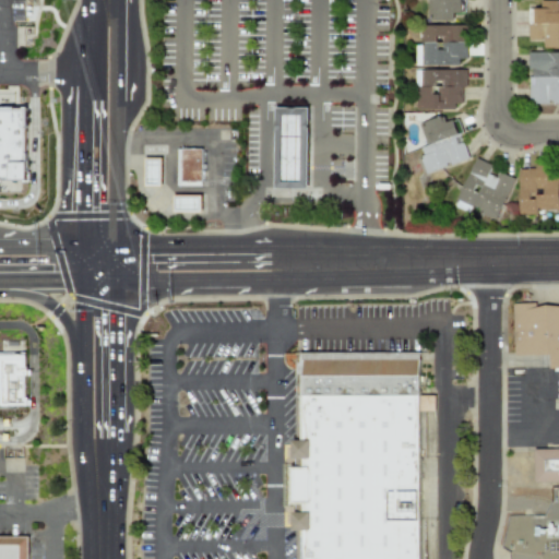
[(426,0),(426,21),(452,21),(452,13),(464,13),(464,0),(426,0)]
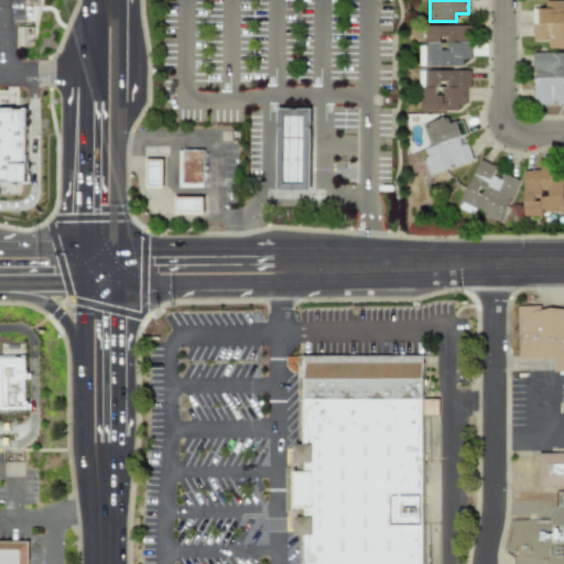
[(563,0),(544,0),(544,9),(532,9),(532,40),(546,40),(546,49),(563,49),(563,0)]
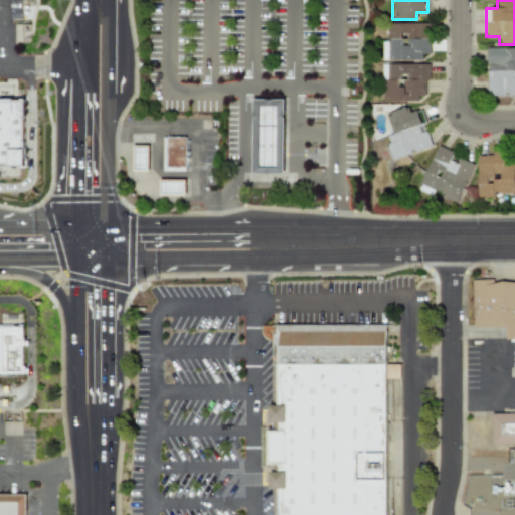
[(421,60),(421,54),(428,54),(428,23),(387,23),(386,42),(381,42),(381,59),(421,60)]
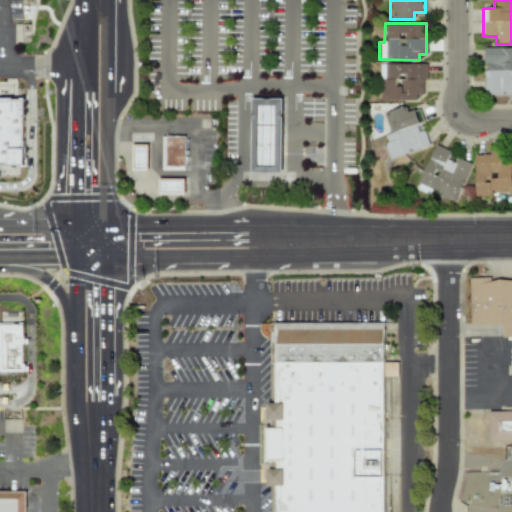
[(511,95),(511,48),(483,48),(483,62),(484,62),(483,95),(511,95)]
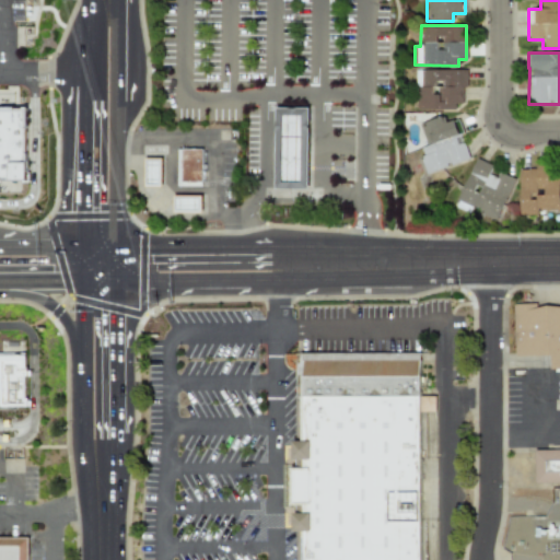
[(415,70),(416,108),(462,107),(462,88),(466,88),(466,69),(415,70)]
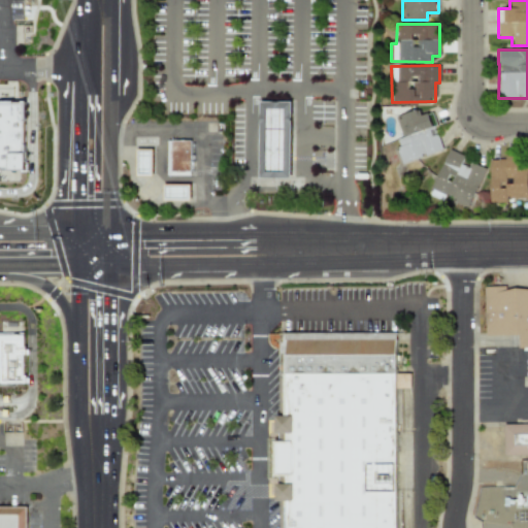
[(0,170),(24,170),(23,101),(0,101),(0,170)]
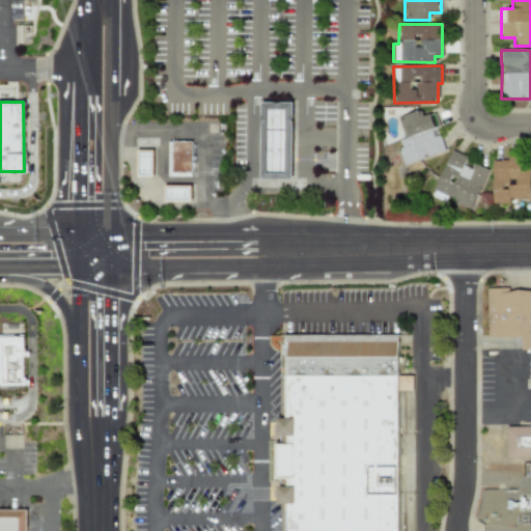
[(295,106),(295,180),(266,180),(266,106),(295,106)]
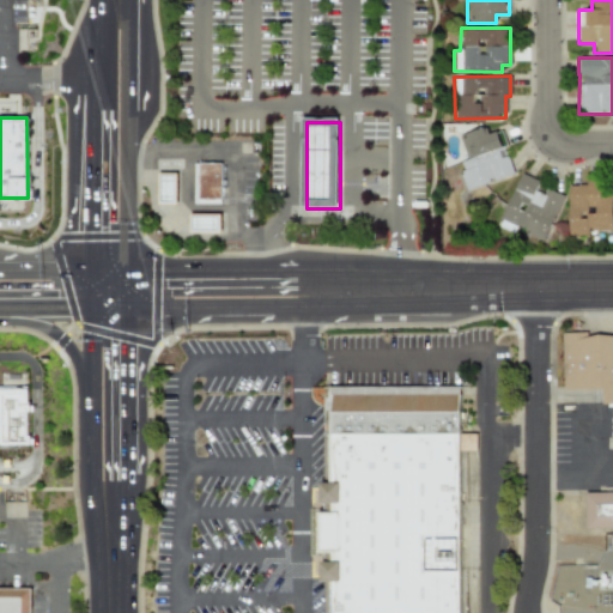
[(466,190),(513,175),(505,155),(499,157),(496,147),(505,145),(501,129),(487,134),(485,126),(457,135),(466,159),(457,163),(466,190)]
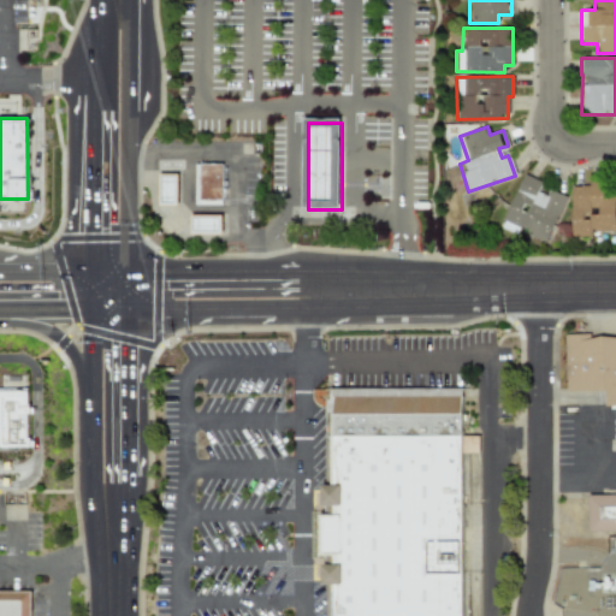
[(220,166),(220,202),(199,202),(199,165),(220,166)]
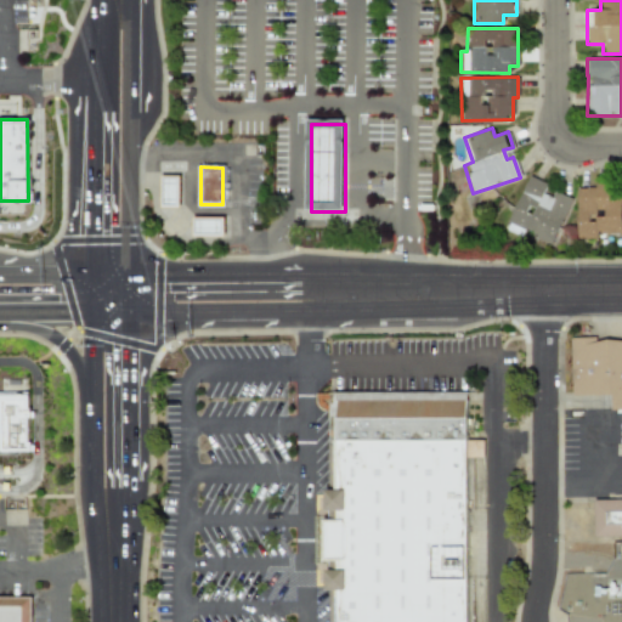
[(177,176),(159,175),(158,205),(177,207),(177,176)]
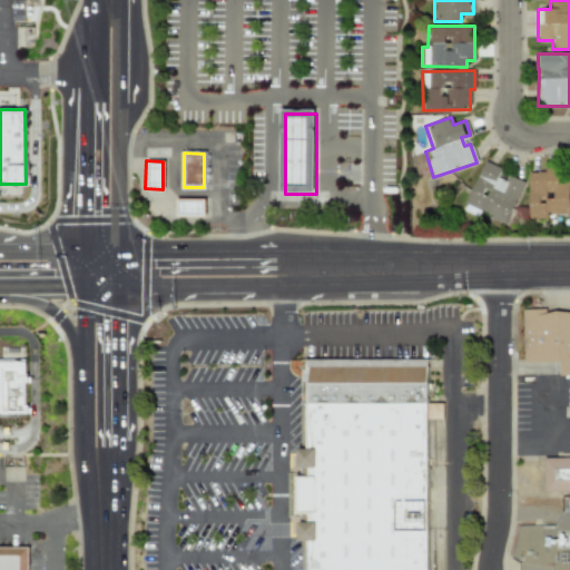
[(507,223),(522,184),(498,174),(500,168),(482,160),(464,205),(507,223)]
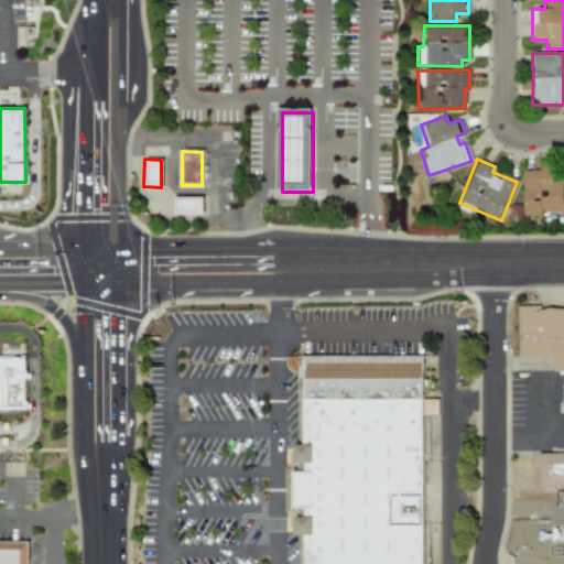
[(522,217),(540,216),(540,213),(562,212),(562,167),(521,169),(522,217)]
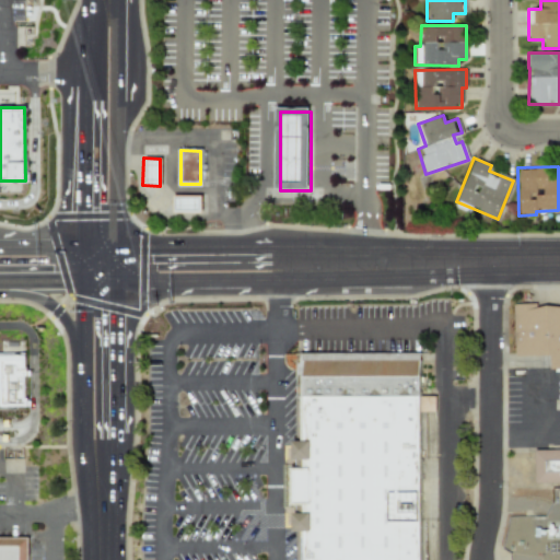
[(199,196),(172,195),(171,210),(199,211),(199,196)]
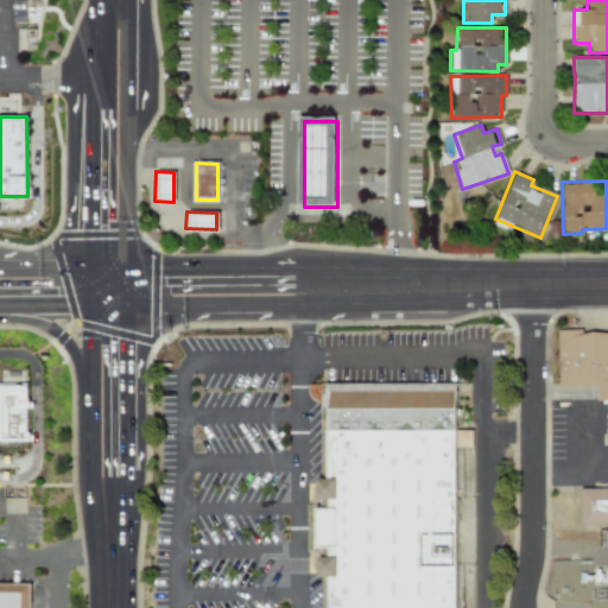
[(562,331),(587,331),(587,336),(607,336),(607,401),(600,401),(599,388),(562,388),(562,331)]
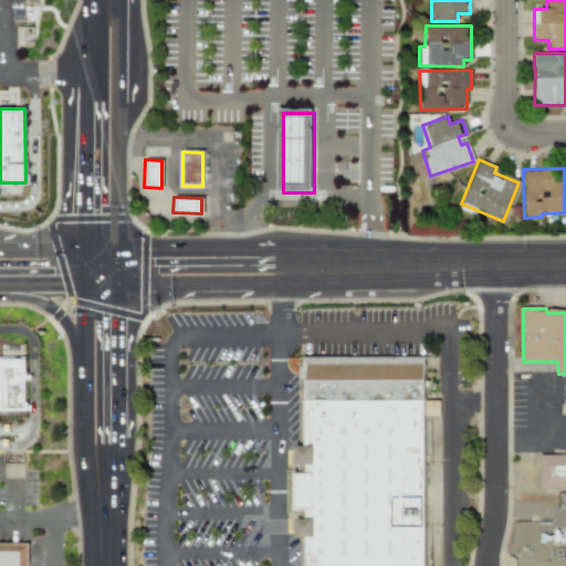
[(0,359),(27,359),(25,412),(0,412),(0,359)]
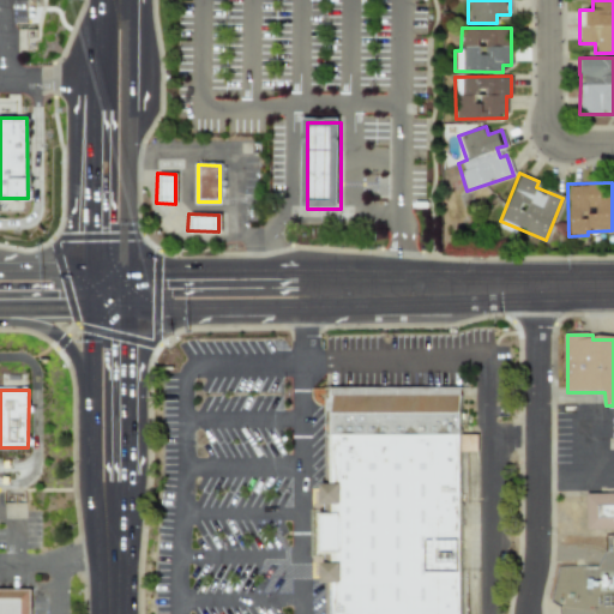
[(459,390),(325,390),(325,435),(459,435),(459,390)]
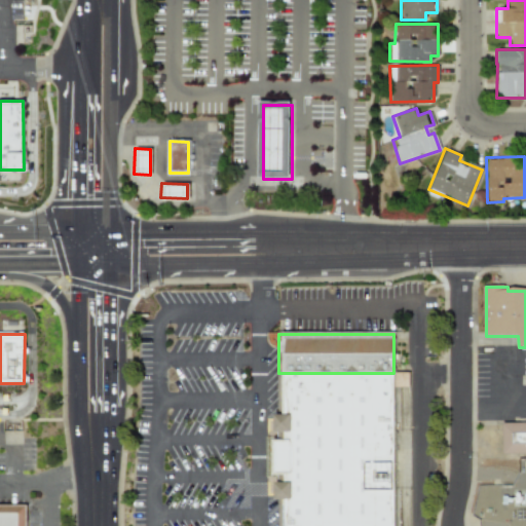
[(395,387),(409,386),(408,372),(395,373),(395,387)]
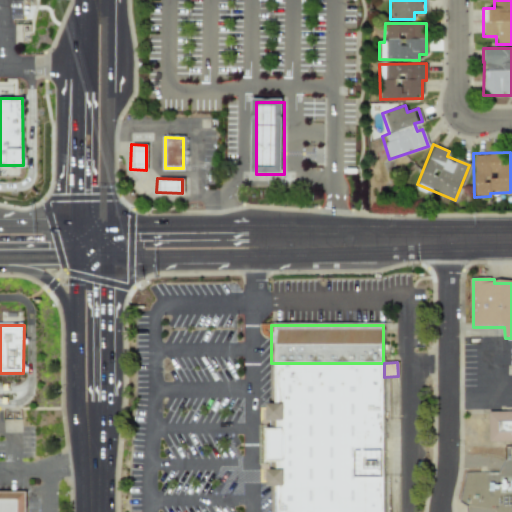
[(385,511),(383,363),(271,363),(271,511),(385,511)]
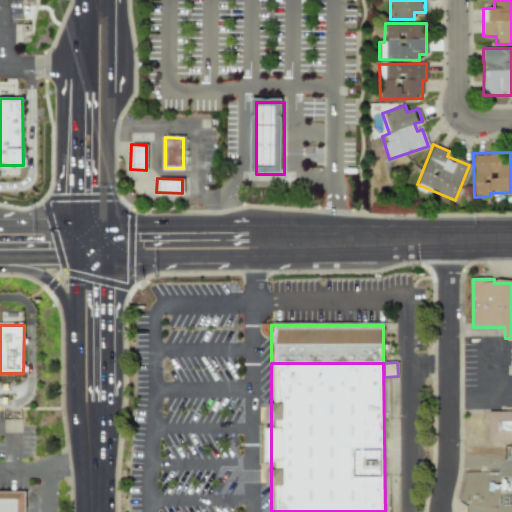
[(491,414),(511,413),(511,443),(491,444),(491,414)]
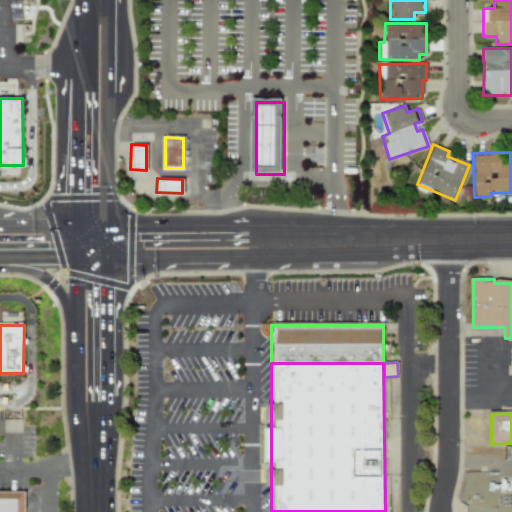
[(0,511),(0,493),(26,494),(25,511),(0,511)]
